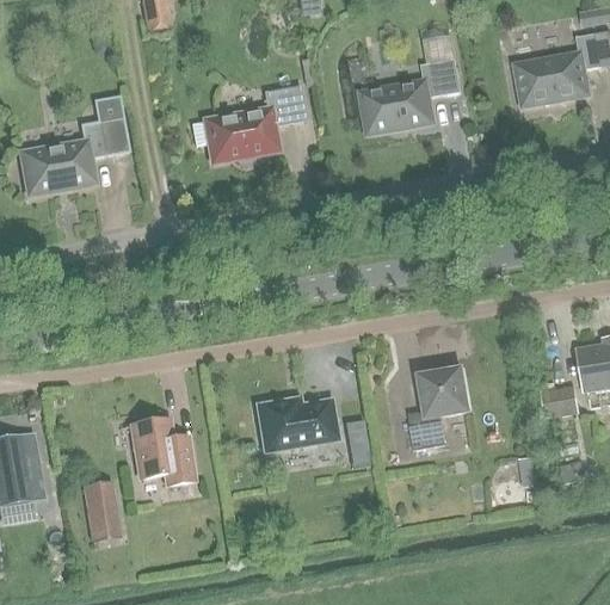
[(141,0),(147,30),(172,25),(167,0),(141,0)]
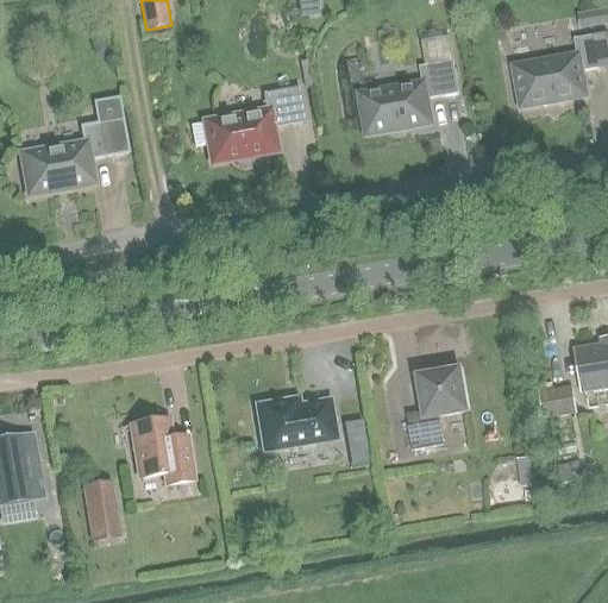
[(320,12),(319,0),(300,0),(301,13),(320,12)]
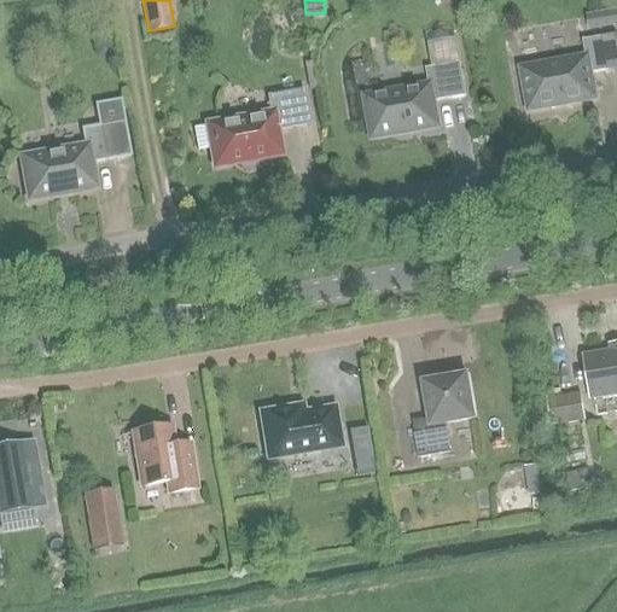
[(589,27),(616,21),(616,5),(587,11),(589,27)]
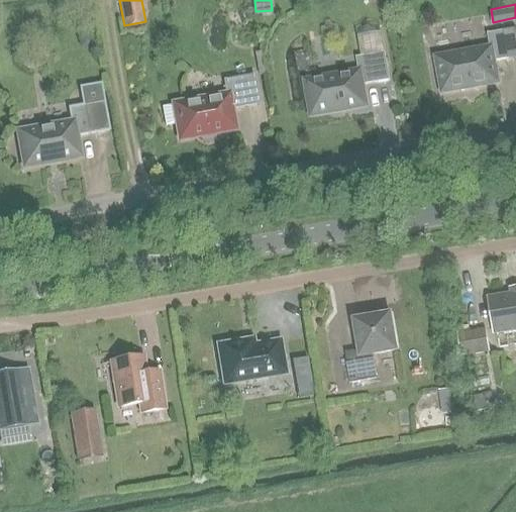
[(490,44),(437,55),(443,88),(466,84),(466,85),(467,84),(475,82),(475,83),(476,83),(476,82),(497,78),(494,58),(509,55),(504,27),(488,30),(490,44)]
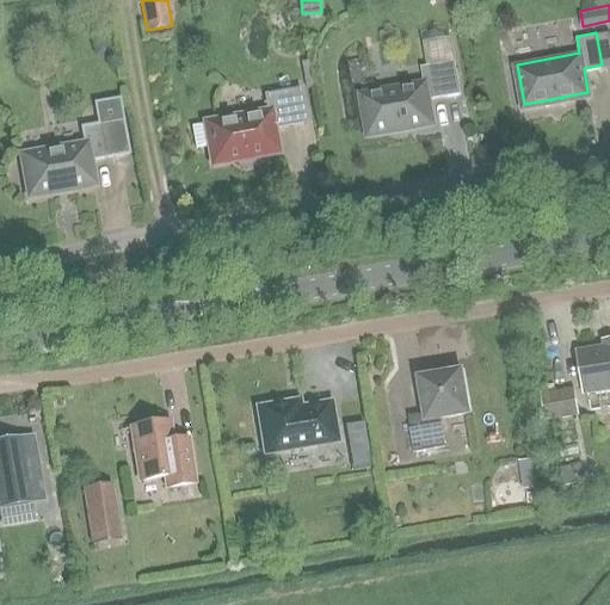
[(93,42),(96,53),(103,56),(109,55),(112,48),(110,37),(103,34),(96,35),(93,42)]
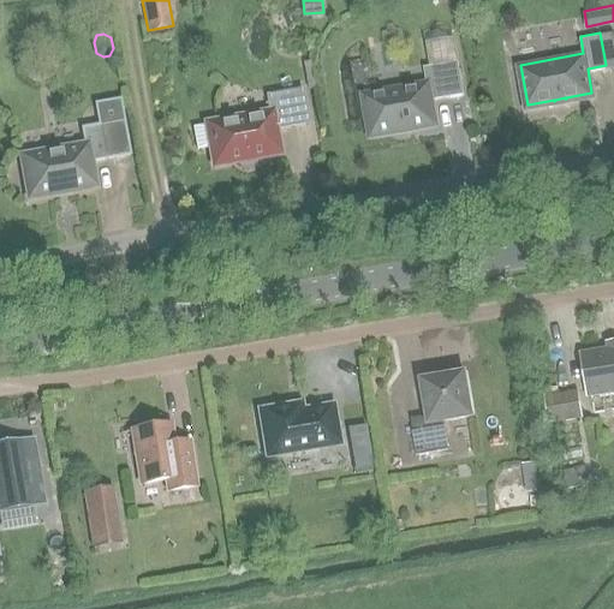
[(431,63),(458,58),(454,34),(427,39),(431,63)]
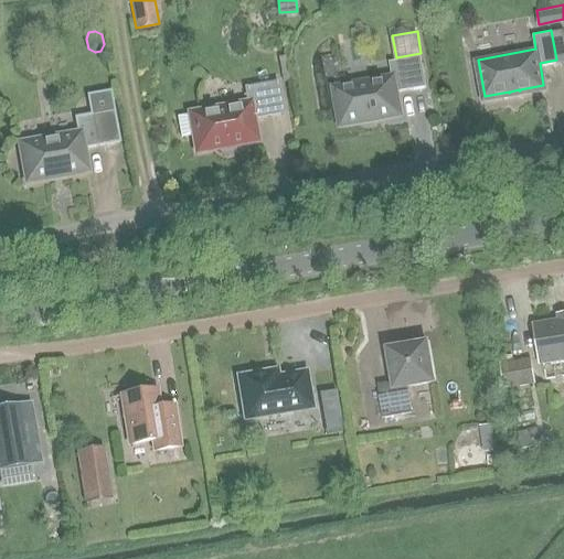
[(279,54),(284,78),(290,77),(286,53),(279,54)]
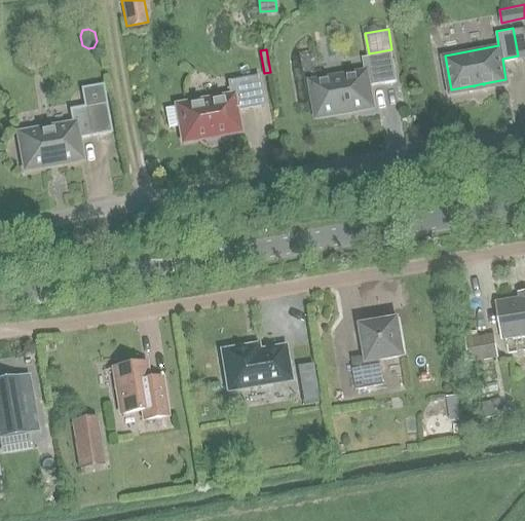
[(369,83),(397,78),(391,49),(369,53),(363,54),(365,70),(311,79),(317,113),(340,109),(340,110),(341,110),(341,109),(349,107),(349,108),(350,108),(372,104),(369,83)]
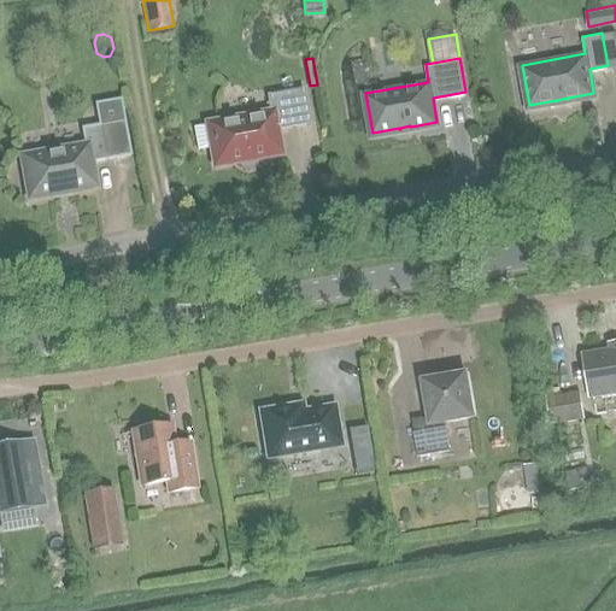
[(254,154),(280,150),(276,125),(309,119),(304,86),(269,92),(271,110),(209,121),(209,119),(194,122),(198,144),(212,141),(216,160),(242,156),(242,157),(244,157),(244,156),(253,154),(254,154)]
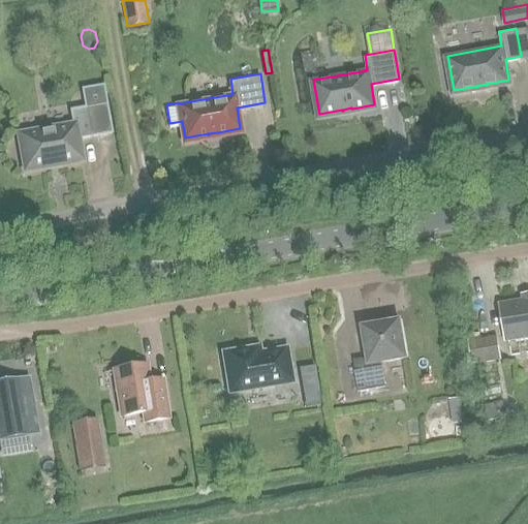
[(20,131),(26,166),(49,162),(50,162),(50,161),(58,160),(58,161),(59,160),(81,156),(78,135),(112,129),(106,100),(71,108),(74,122),(20,131)]
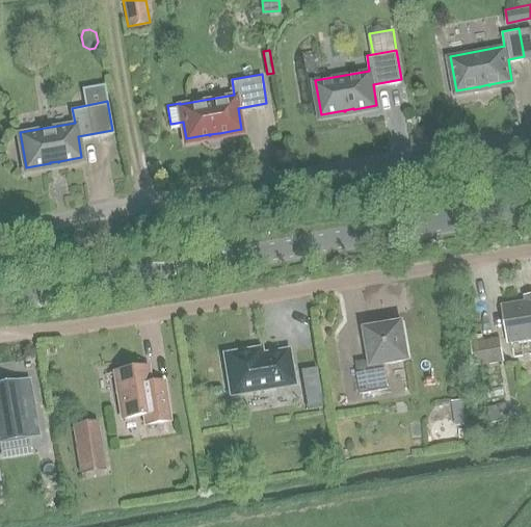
[(530,299),(505,304),(510,338),(530,334),(530,299)]
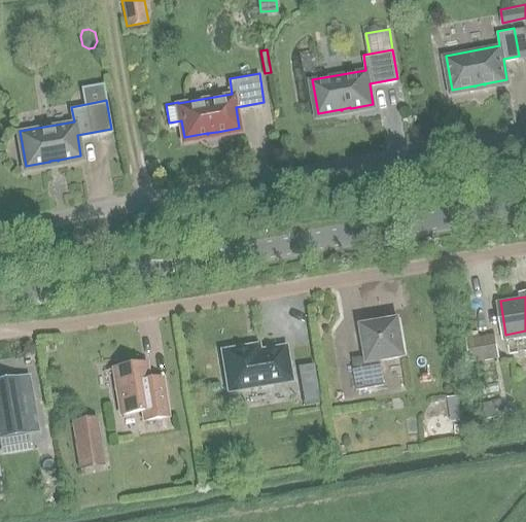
[(353,356),(358,387),(385,382),(381,357),(404,353),(397,318),(363,324),(367,354),(353,356)]
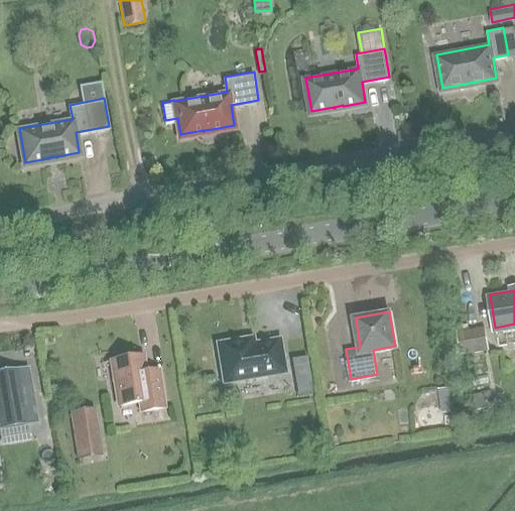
[(488,349),(485,325),(457,329),(460,353),(488,349)]
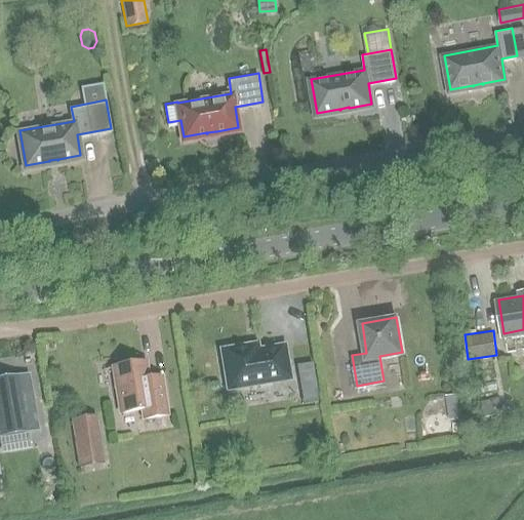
[(258,341),(220,347),(228,389),(292,378),(285,342),(259,347),(258,341)]
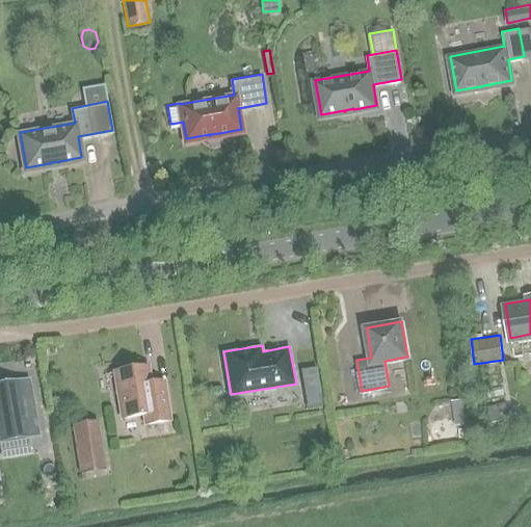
[(148,364),(104,371),(105,372),(115,370),(123,415),(143,412),(144,422),(171,417),(165,378),(151,380),(148,364)]
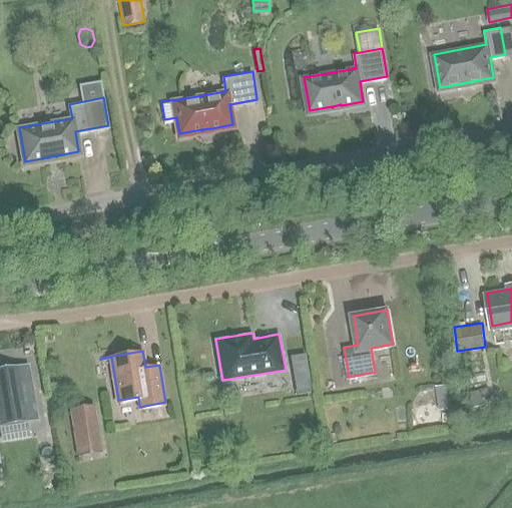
[(291,355),(294,374),(310,372),(306,353),(291,355)]
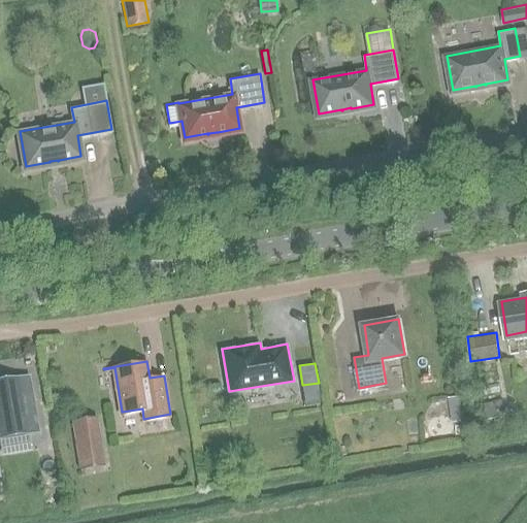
[(0,433),(30,428),(22,378),(0,381),(0,433)]
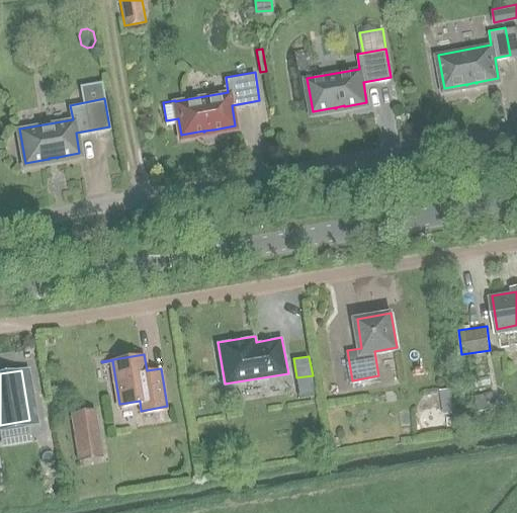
[(451,387),(441,389),(442,399),(453,398),(451,387)]
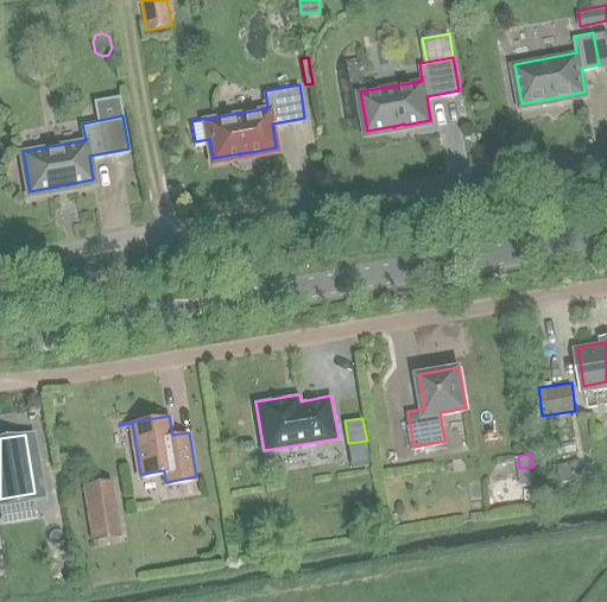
[(568,479),(585,476),(581,458),(566,461),(568,479)]
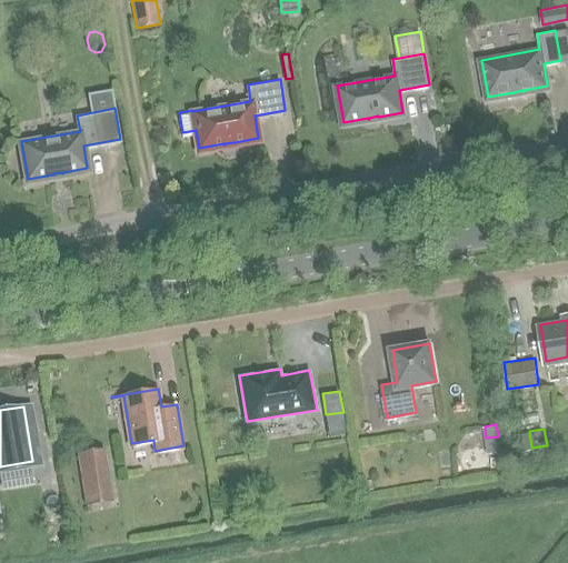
[(78,451),(86,503),(115,499),(107,446),(78,451)]
